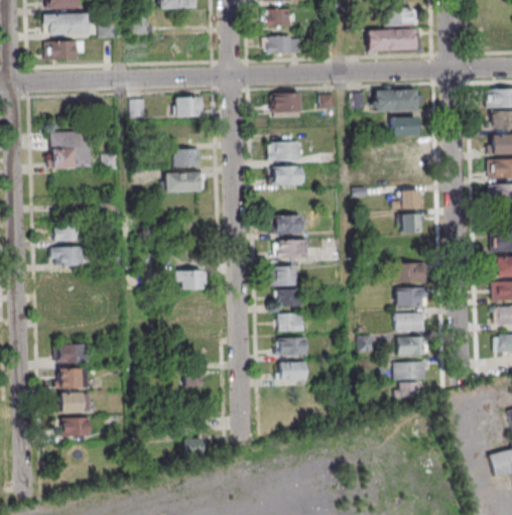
[(159,0),(159,9),(196,9),(196,0),(159,0)]
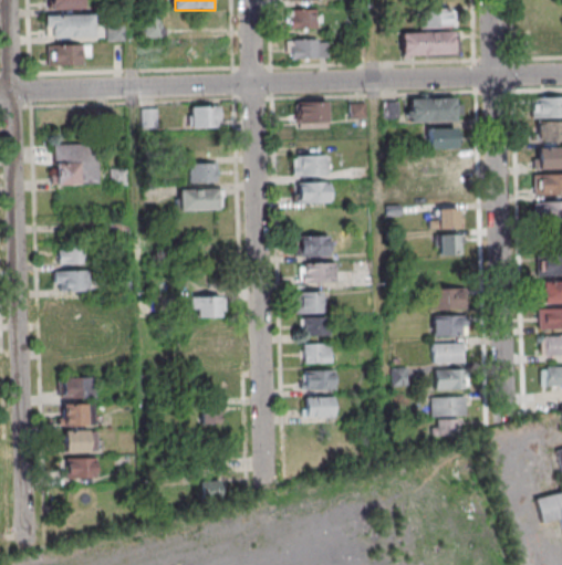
[(321,10),(291,10),(291,30),(321,30),(321,10)]
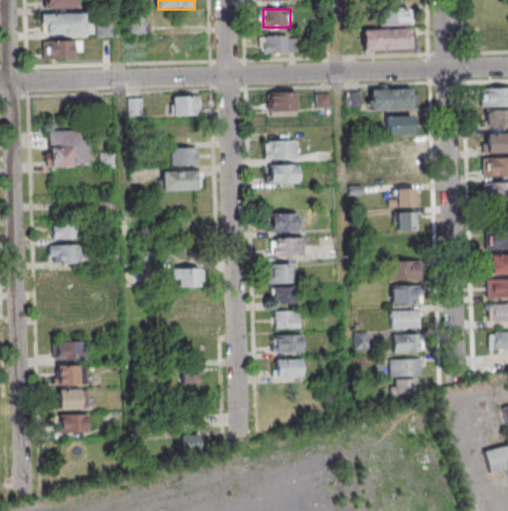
[(366,52),(414,51),(414,28),(412,28),(412,10),(381,11),(381,29),(365,29),(366,52)]
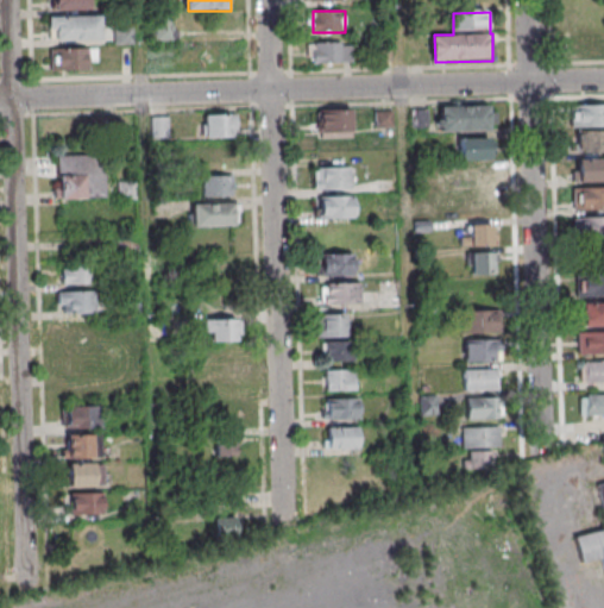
[(104,17),(51,17),(51,42),(104,42),(104,17)]
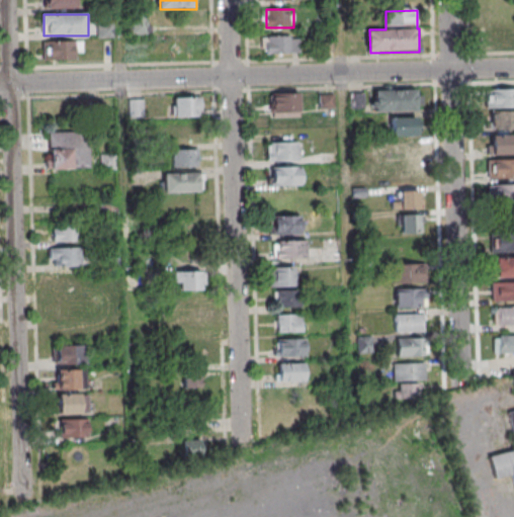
[(132,35),(153,35),(153,15),(132,15),(132,35)]
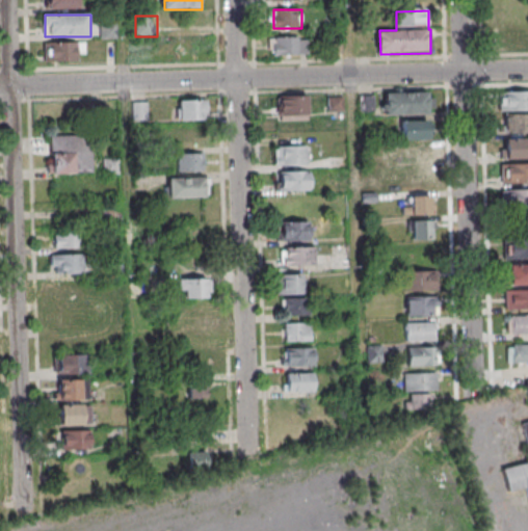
[(506,49),(527,48),(527,30),(506,31),(506,49)]
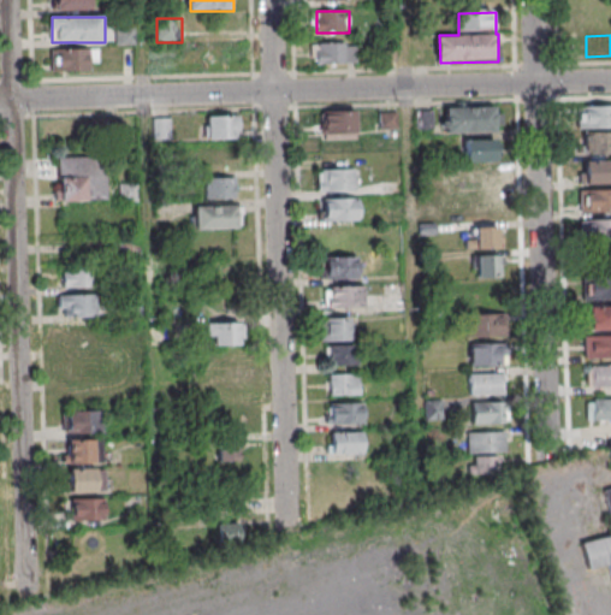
[(361,43),(315,43),(315,65),(361,65),(361,43)]
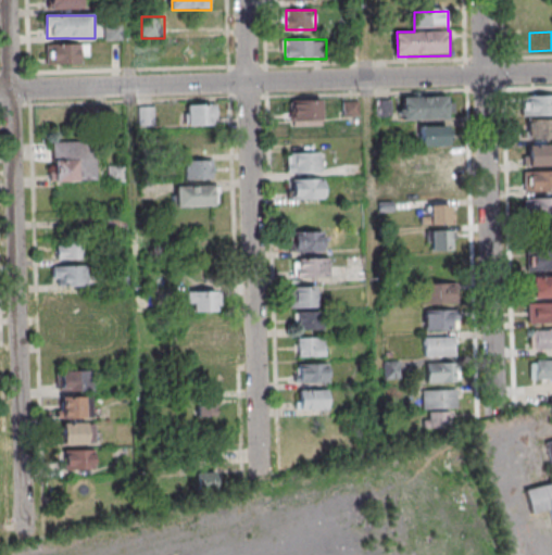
[(50,66),(84,66),(84,54),(91,54),(91,45),(50,45),(50,66)]
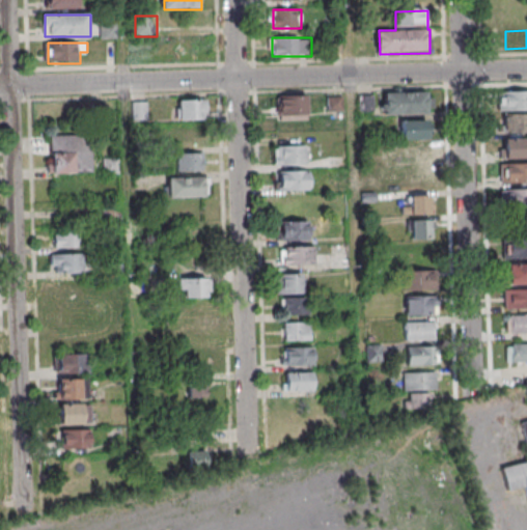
[(526,90),(502,91),(502,111),(526,111),(526,90)]
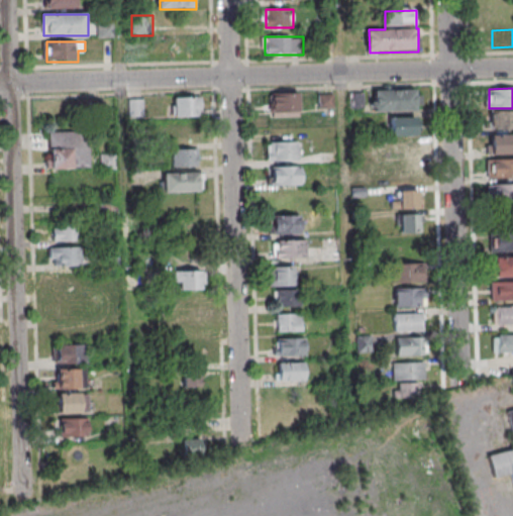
[(422,89),(377,89),(377,111),(422,111),(422,89)]
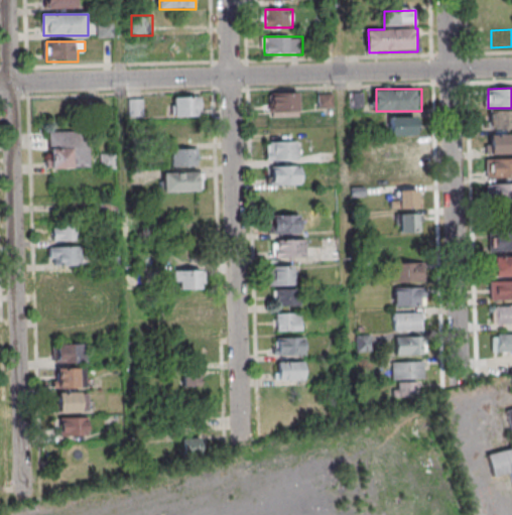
[(273,93),(273,117),(300,117),(300,93),(273,93)]
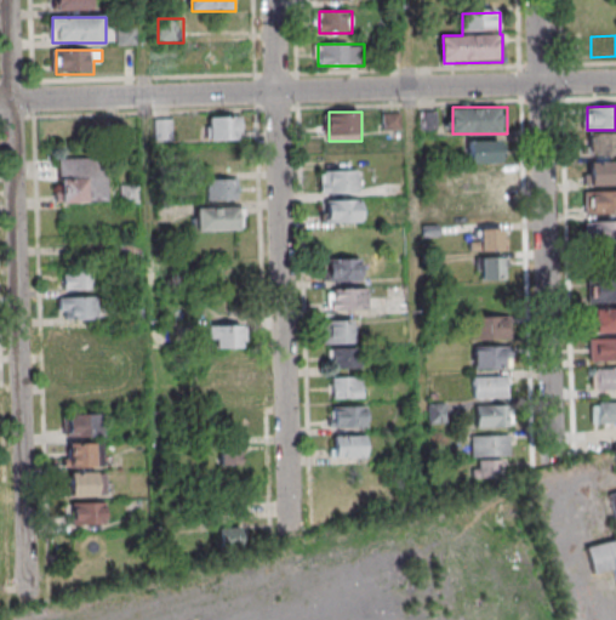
[(243,117),(211,117),(211,140),(243,140),(243,117)]
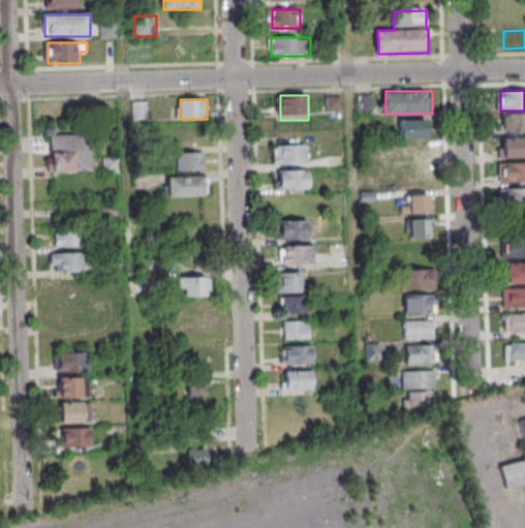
[(135,121),(150,121),(150,101),(135,101),(135,121)]
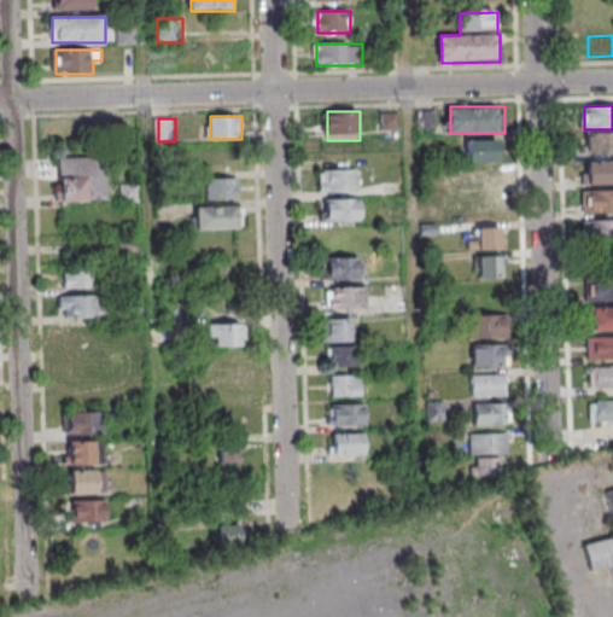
[(612,133),(589,134),(589,157),(612,157),(612,133)]
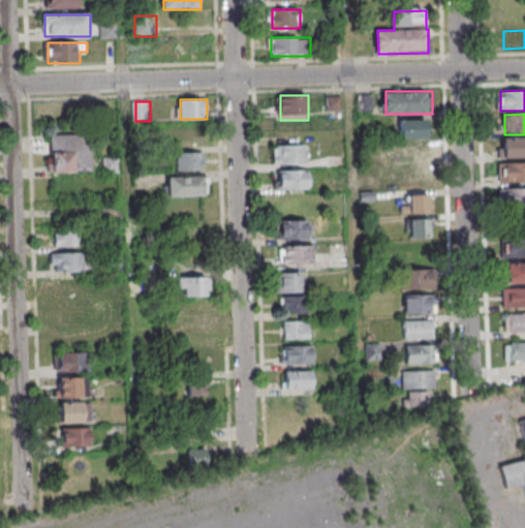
[(430,119),(402,119),(402,141),(430,141),(430,119)]
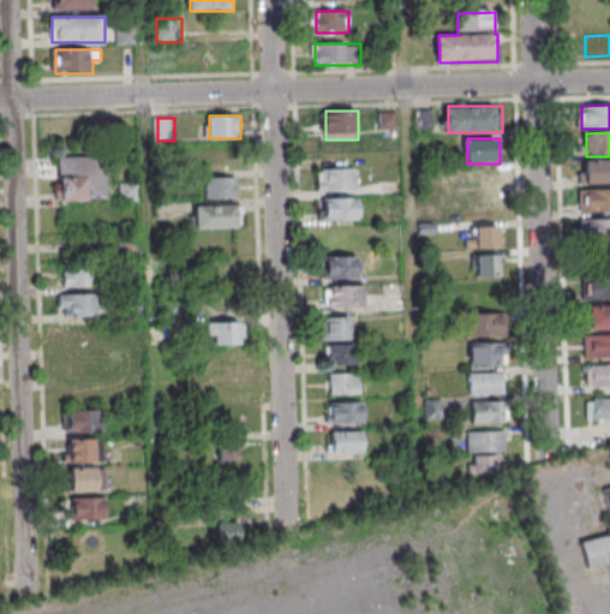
[(197,170),(237,170),(237,148),(197,148),(197,170)]
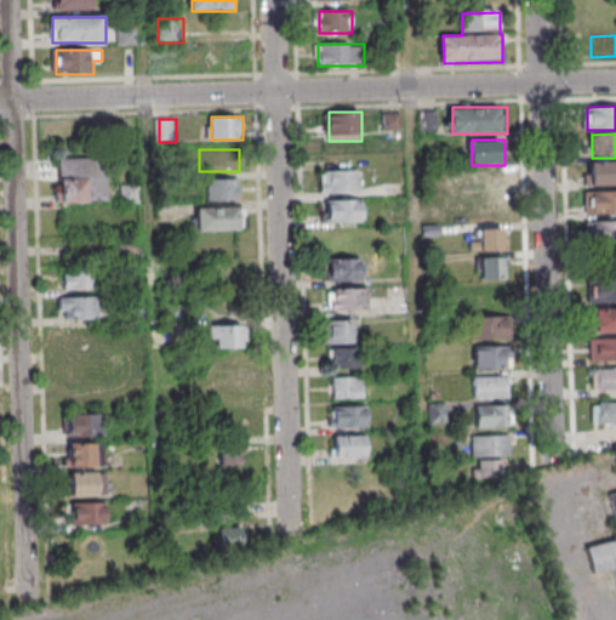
[(112,159),(62,159),(62,203),(112,203),(112,159)]
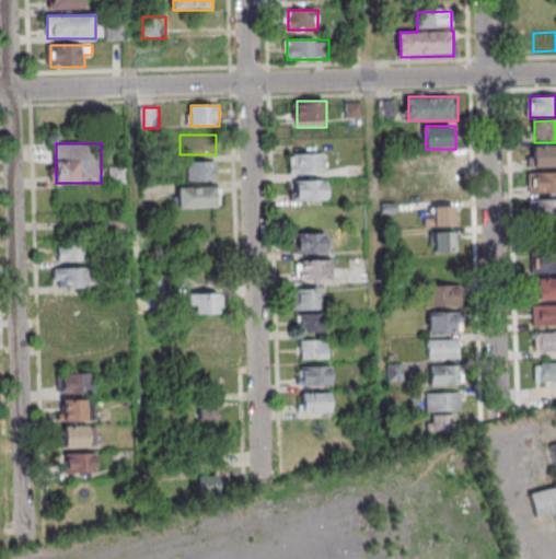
[(326,147),(304,147),(304,153),(293,153),(293,175),(326,175),(326,147)]
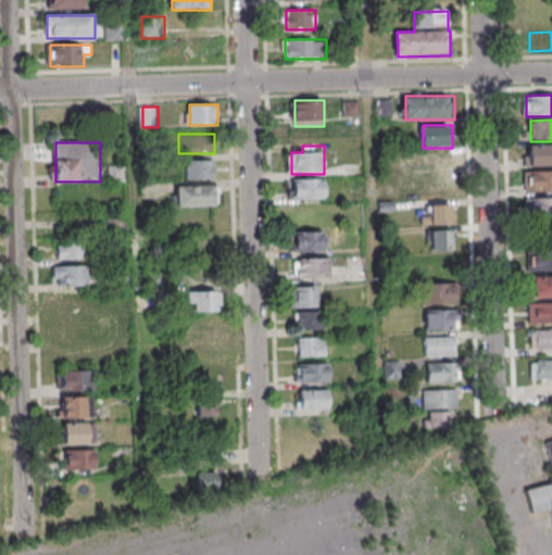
[(551,147),(530,147),(530,167),(551,167),(551,147)]
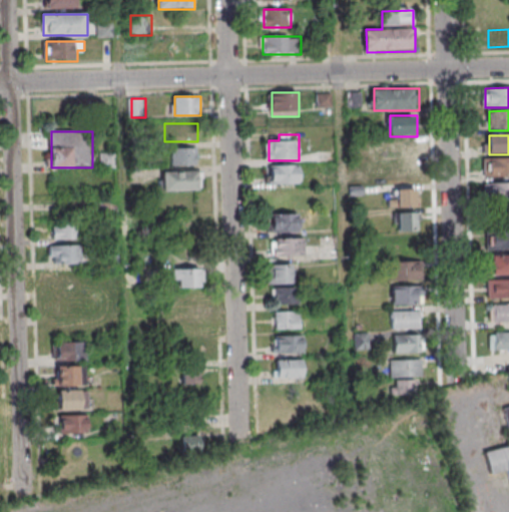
[(422,138),(396,138),(396,155),(422,155),(422,138)]
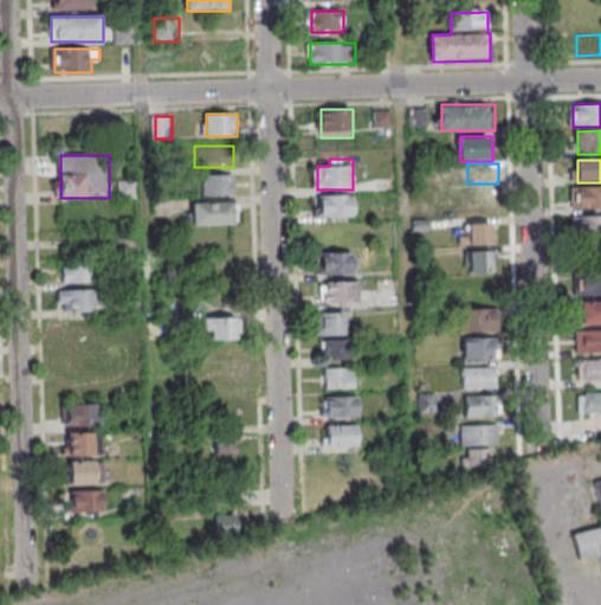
[(206,195),(236,195),(236,175),(206,175),(206,195)]
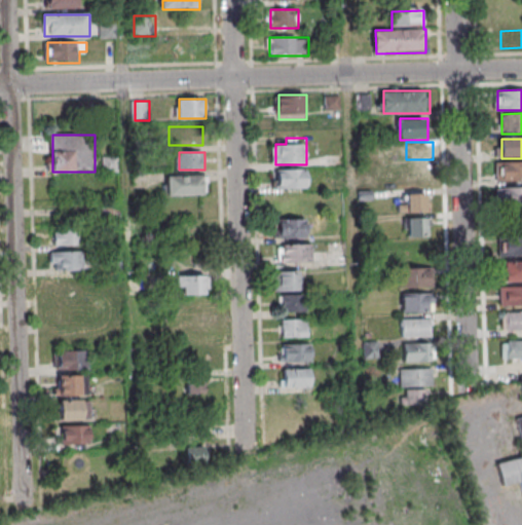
[(120,159),(108,159),(108,171),(120,171),(120,159)]
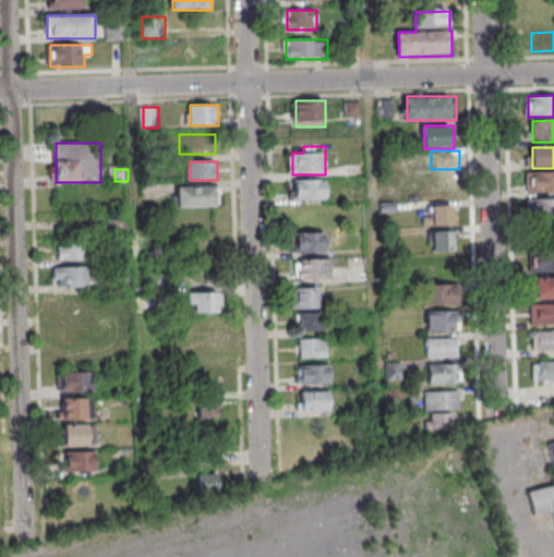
[(532,193),(553,192),(553,173),(532,173),(532,193)]
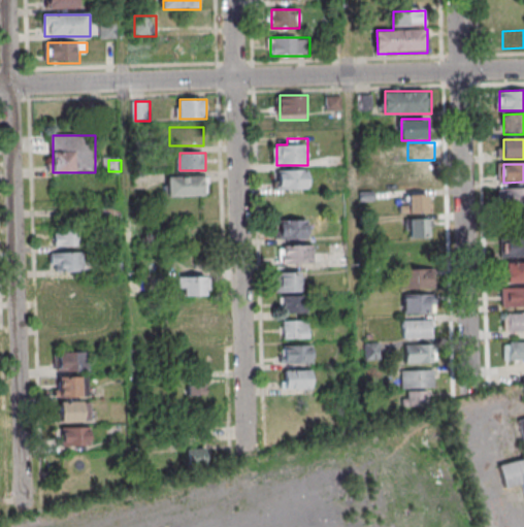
[(280,170),(280,190),(310,190),(310,170),(280,170)]
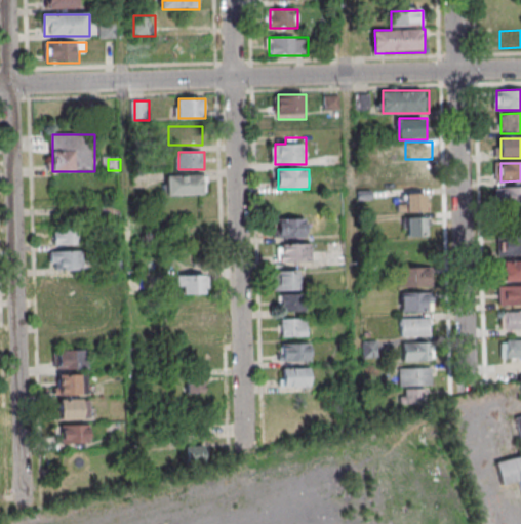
[(207,175),(168,175),(168,195),(207,195),(207,175)]
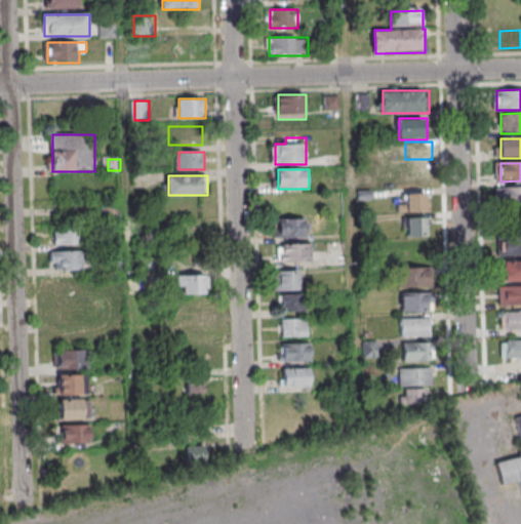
[(520,188),(497,188),(497,206),(520,206),(520,188)]
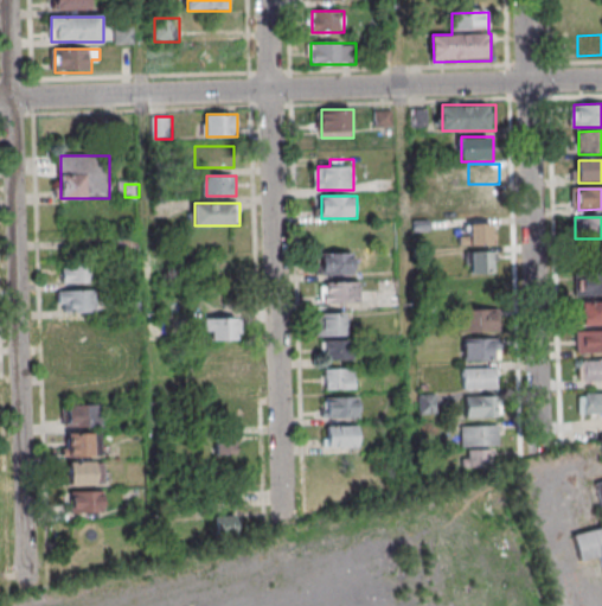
[(473,275),(495,275),(495,253),(473,253),(473,275)]
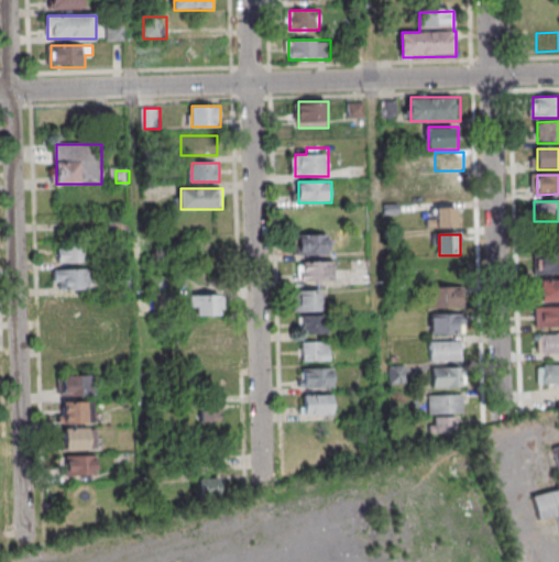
[(331,235),(300,235),(300,256),(331,256),(331,235)]
